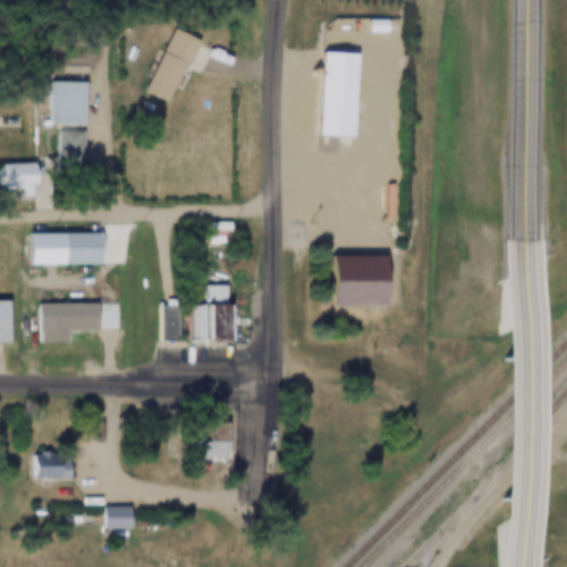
[(175,102),(202,37),(174,26),(148,92),(175,102)]
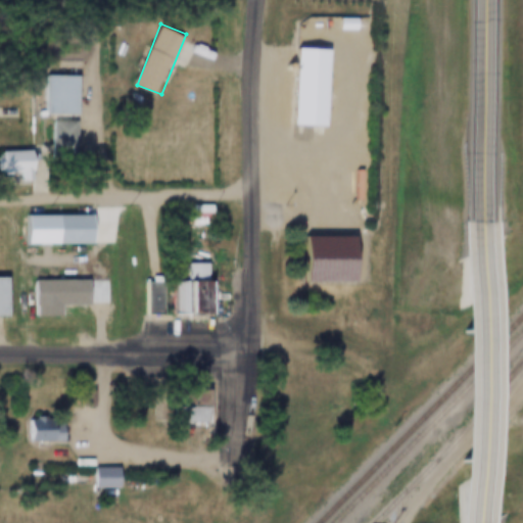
[(333,125),(335,48),(295,47),(293,124),(333,125)]
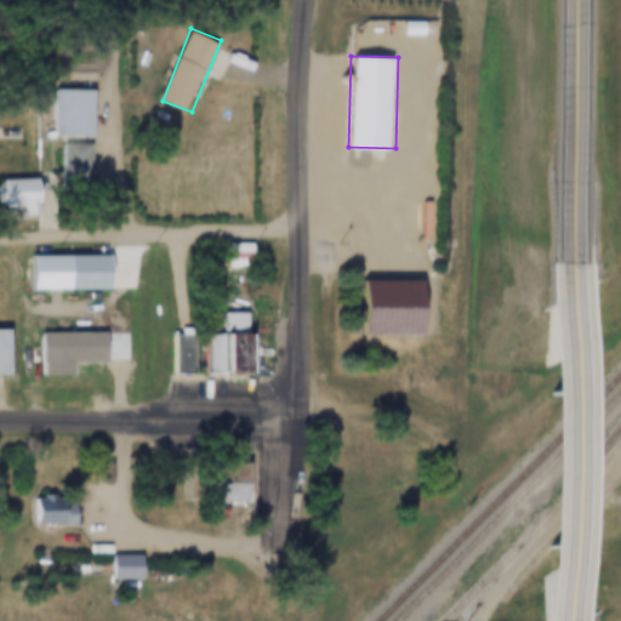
[(98,89),(61,89),(61,136),(98,136),(98,89)]
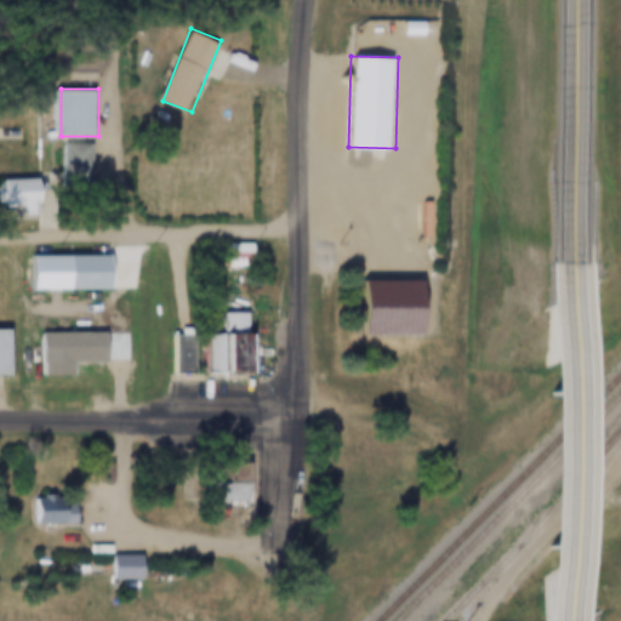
[(96,142),(64,142),(64,184),(96,184),(96,142)]
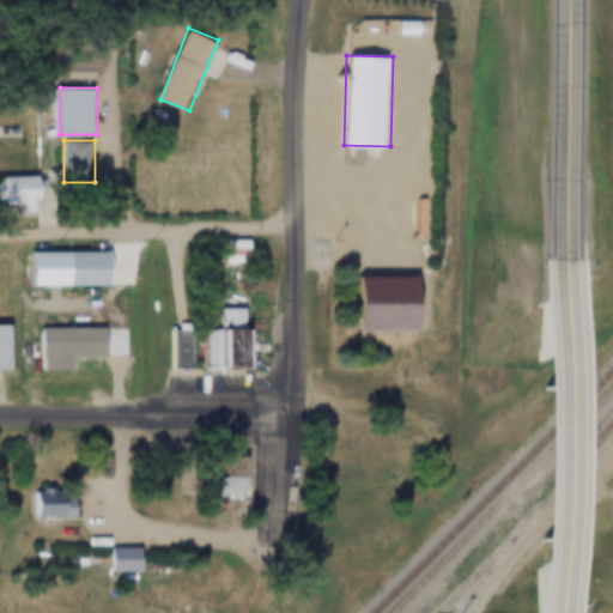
[(47,199),(44,175),(4,178),(6,202),(47,199)]
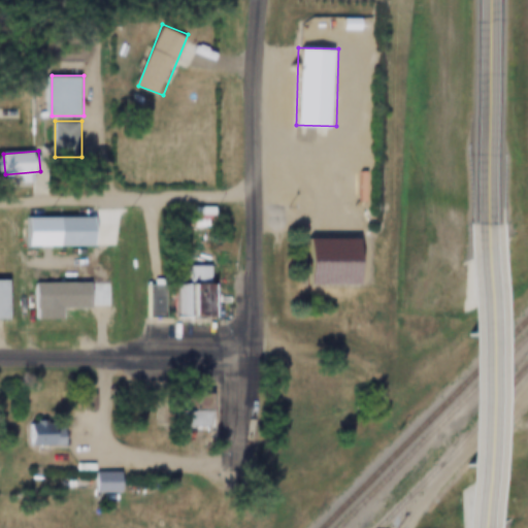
[(58,244),(100,244),(100,216),(58,216),(58,244)]
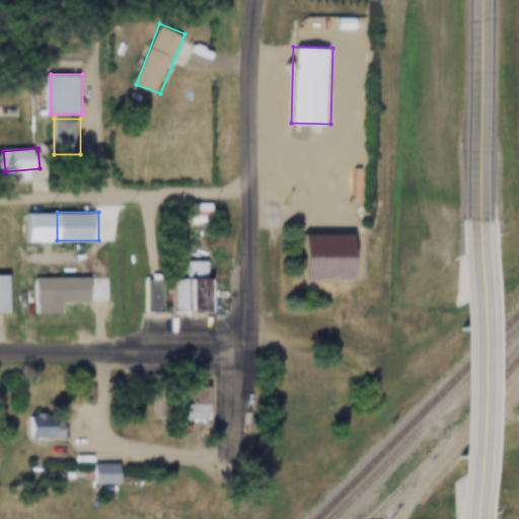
[(175,279),(175,310),(220,310),(220,278),(211,278),(211,261),(188,261),(188,279),(175,279)]
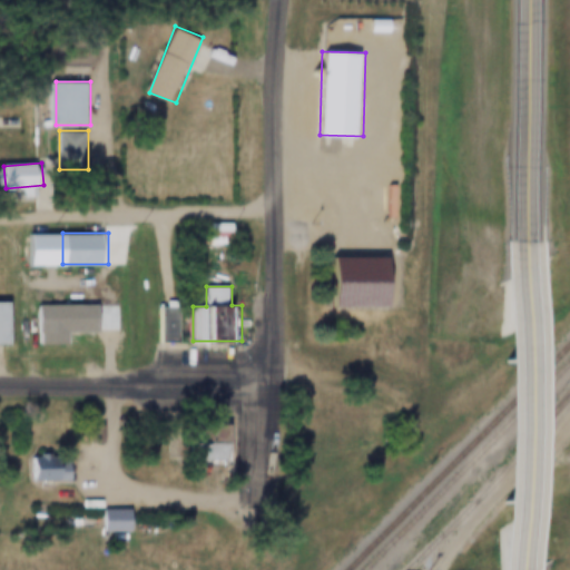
[(16,302),(0,301),(0,344),(16,344),(16,302)]
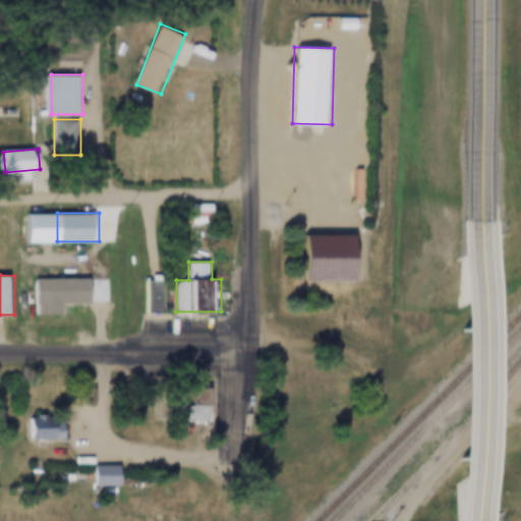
[(37,307),(74,307),(74,293),(61,293),(61,281),(37,281),(37,307)]
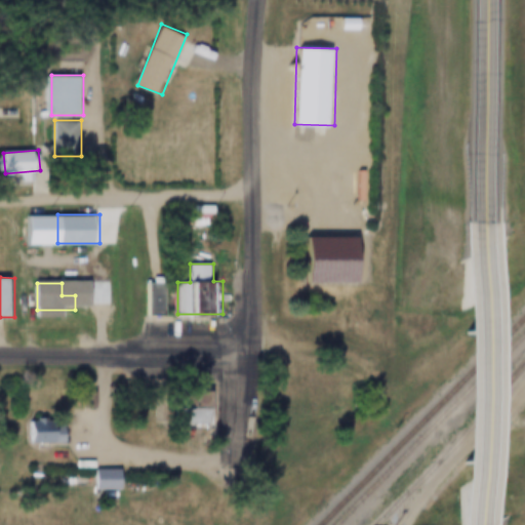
[(178,405),(178,425),(216,425),(216,405),(178,405)]
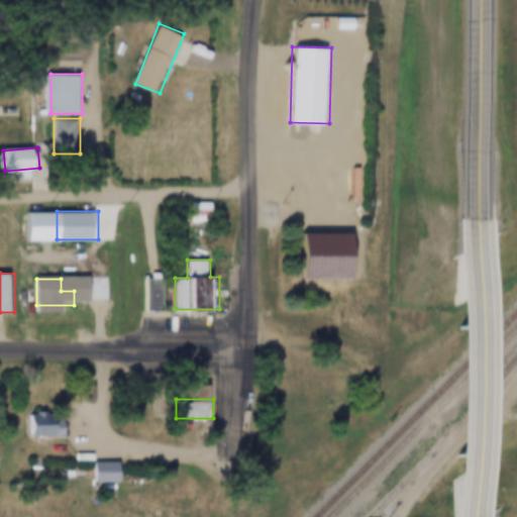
[(61,416),(36,418),(37,435),(62,434),(61,416)]
